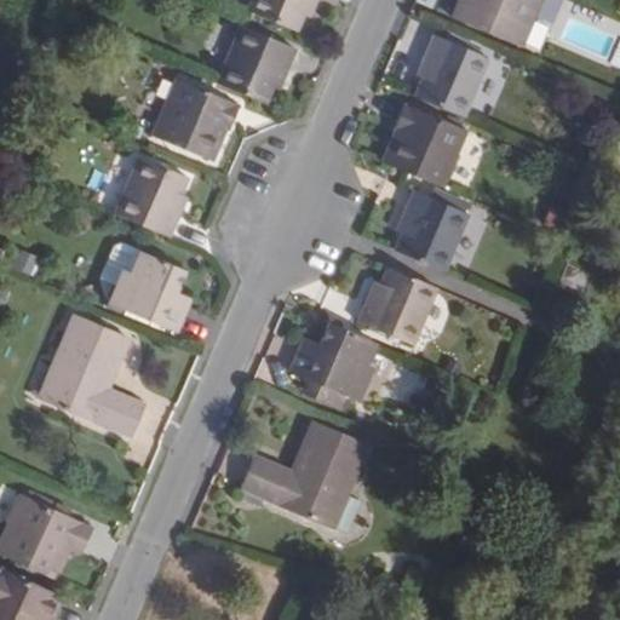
[(252,0),(247,13),(296,34),(303,17),(304,11),(311,12),(316,0),(252,0)]
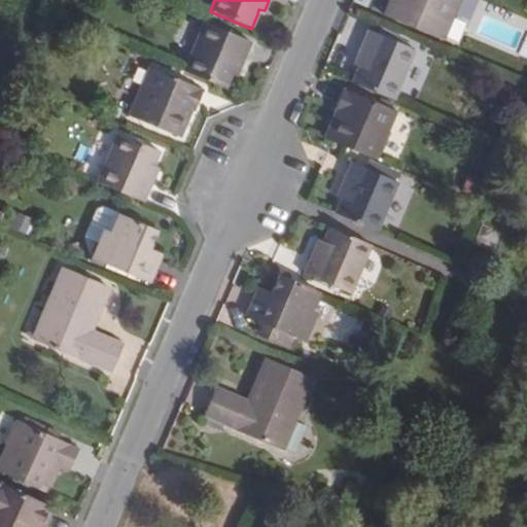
[(391,0),(383,18),(442,42),(458,0),(391,0)]
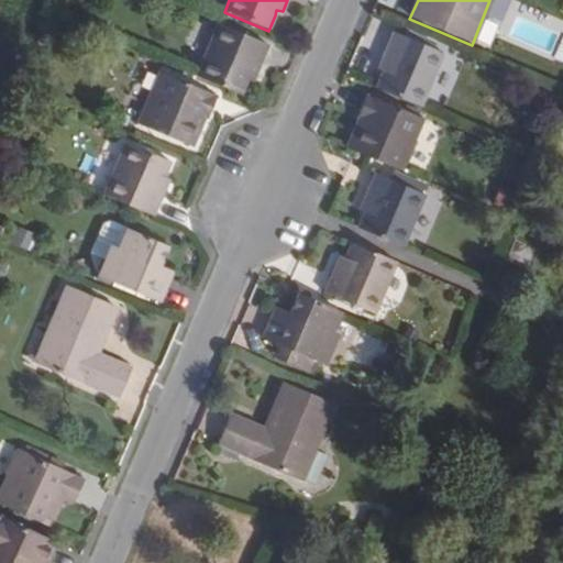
[(268,45),(219,24),(196,77),(240,96),(246,80),(249,76),(254,78),(268,45)]
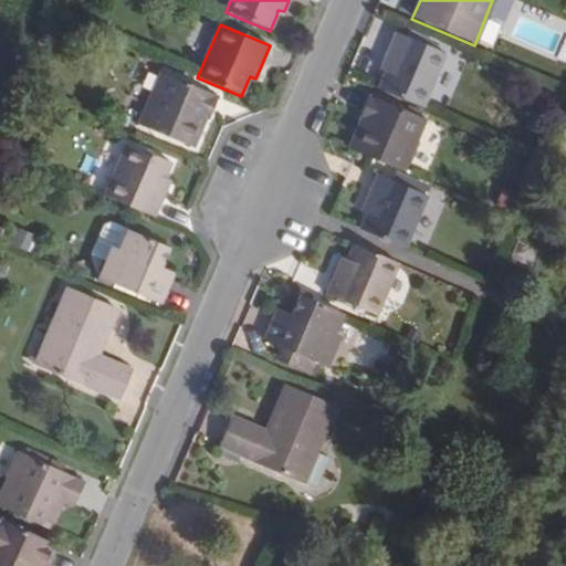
[(444,54),(395,34),(380,66),(385,69),(383,74),(377,88),(422,108),(444,54)]
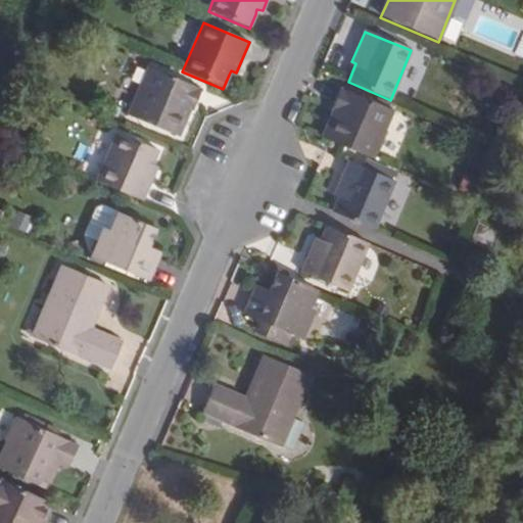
[(191,109),(200,89),(149,66),(128,115),(178,137),(190,109),(191,109)]
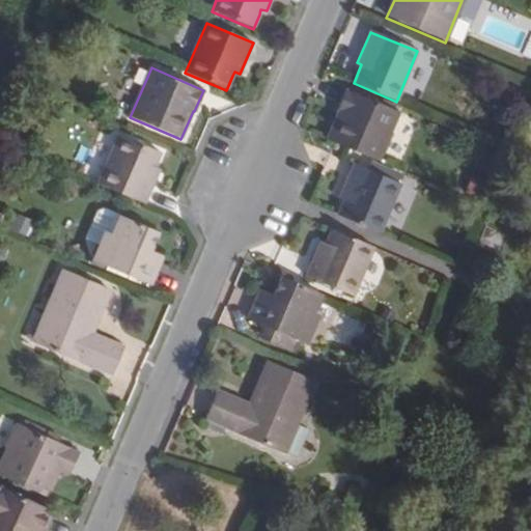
[(338,109),(339,111),(326,140),(379,162),(399,112),(346,89),(338,109)]
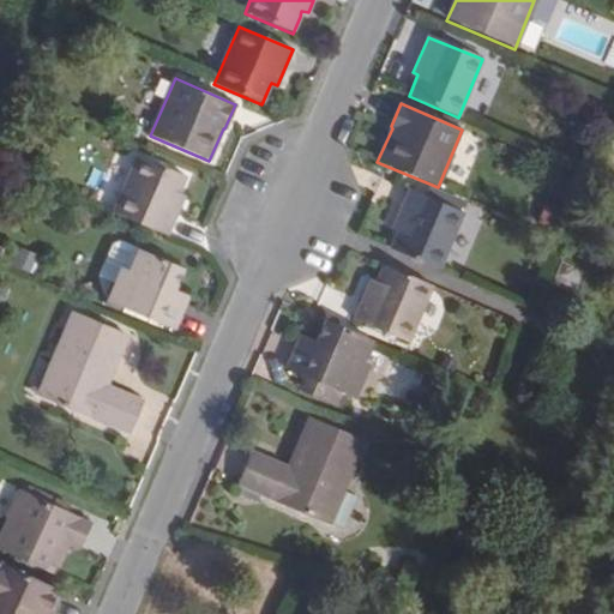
[(182,202),(176,200),(179,194),(185,176),(138,156),(112,214),(166,238),(182,202)]
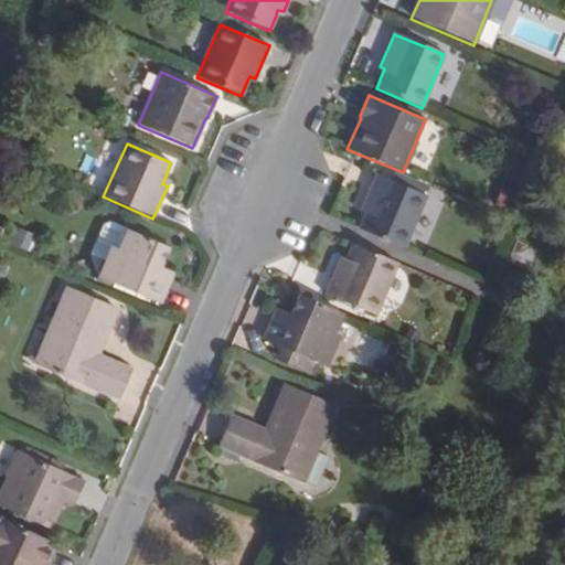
[(364,215),(358,230),(403,248),(426,196),(376,174),(362,206),(368,210),(364,215)]
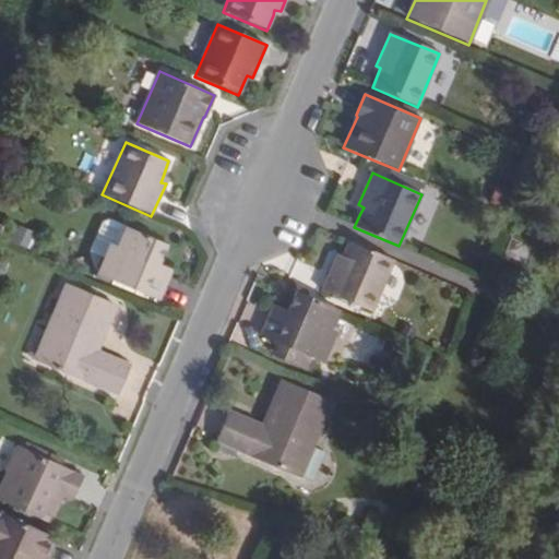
[(96,274),(158,300),(169,274),(155,268),(157,263),(165,245),(125,227),(117,247),(109,244),(96,274)]
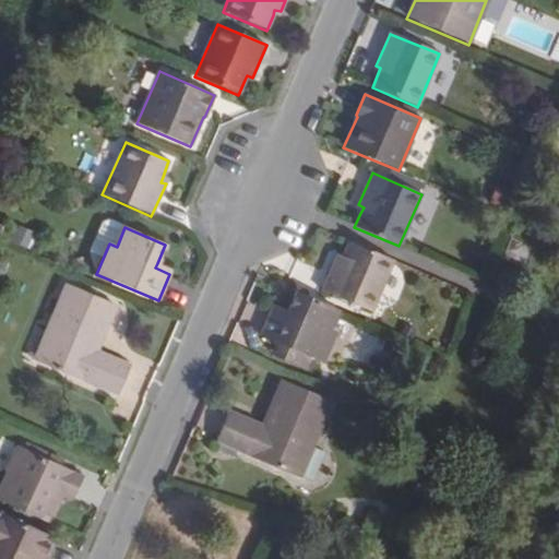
[(520,266),(528,246),(511,238),(502,259),(520,266)]
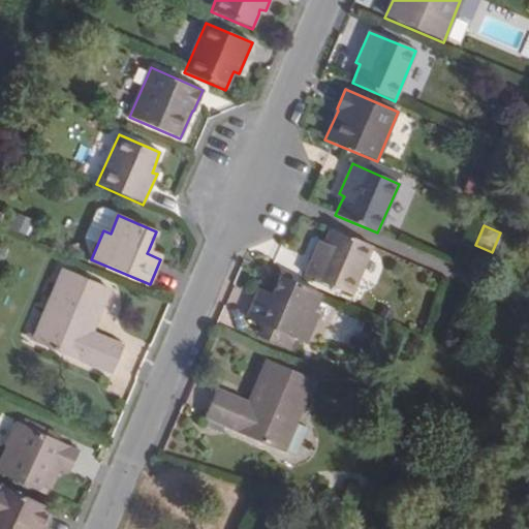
[(324,243),(322,248),(317,245),(304,275),(350,294),(372,247),(331,228),(324,243)]
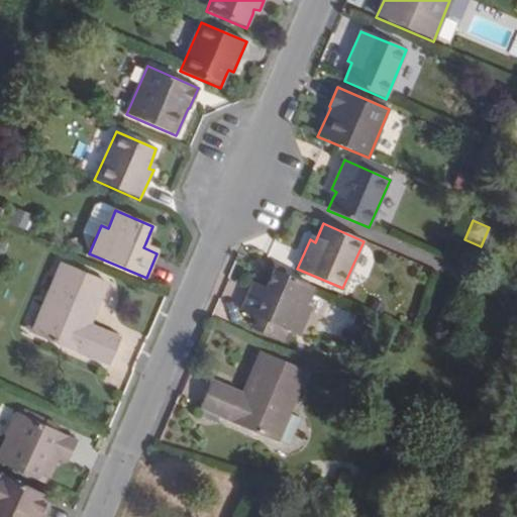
[(157,253),(159,249),(145,243),(143,247),(157,253)]
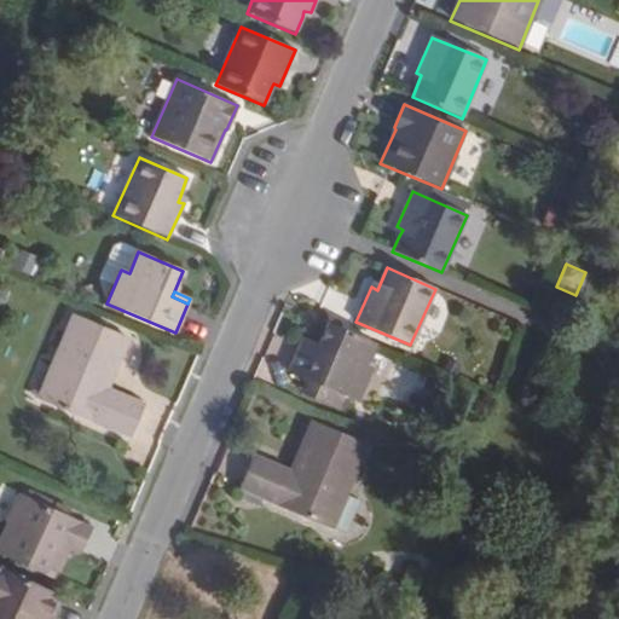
[(105,388),(126,339),(73,316),(38,398),(131,438),(144,405),(105,388)]
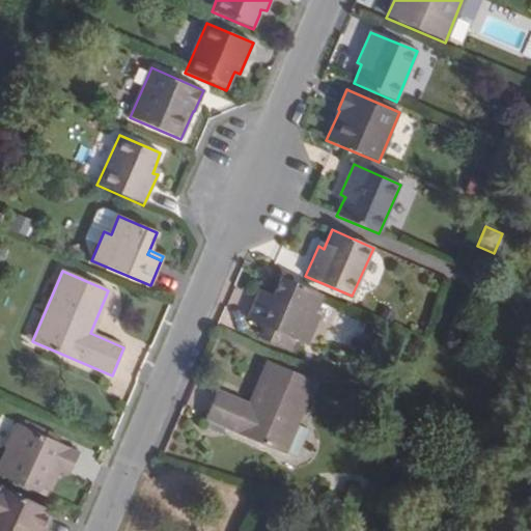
[(273,296),(270,299),(258,294),(247,319),(266,327),(292,339),(305,344),(317,314),(311,312),(319,294),(280,277),(273,296)]
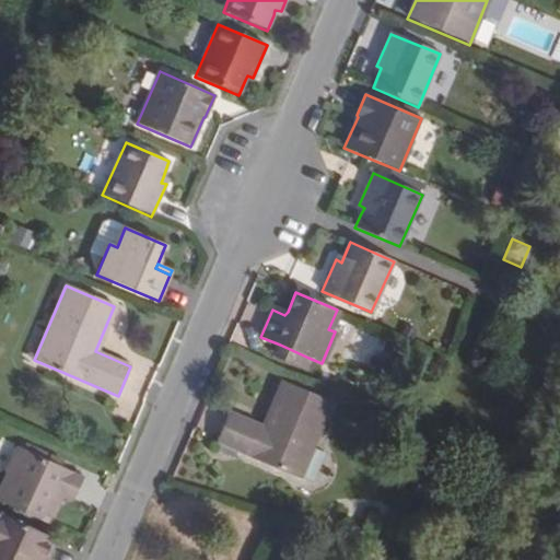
[(272,310),(284,315),(288,312),(273,306),(272,310)]
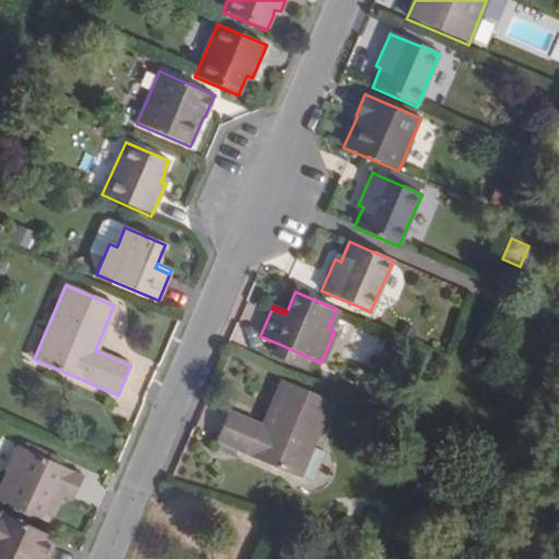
[(308,357),(280,344),(274,357),(302,369),(308,357)]
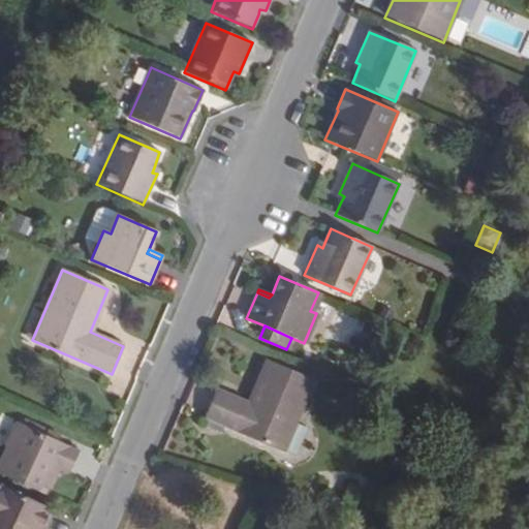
[(268,360),(249,403),(216,390),(204,417),(283,452),(315,380),(268,360)]
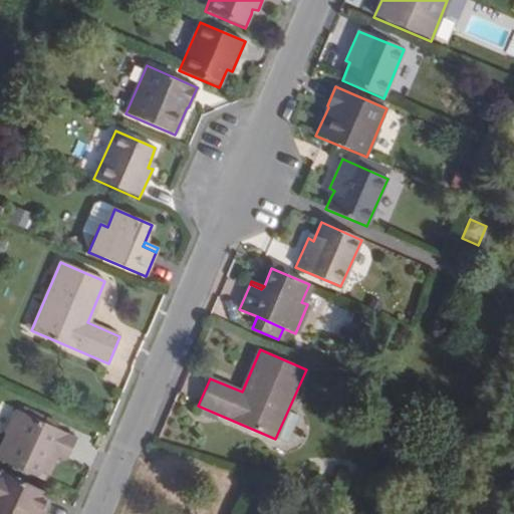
[(76,439),(17,411),(0,449),(0,459),(46,480),(55,458),(66,462),(76,439)]
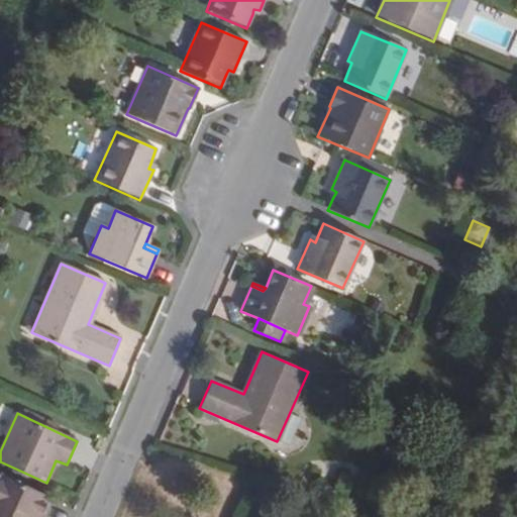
[(34,516),(44,494),(0,474),(0,475),(0,516),(34,516)]
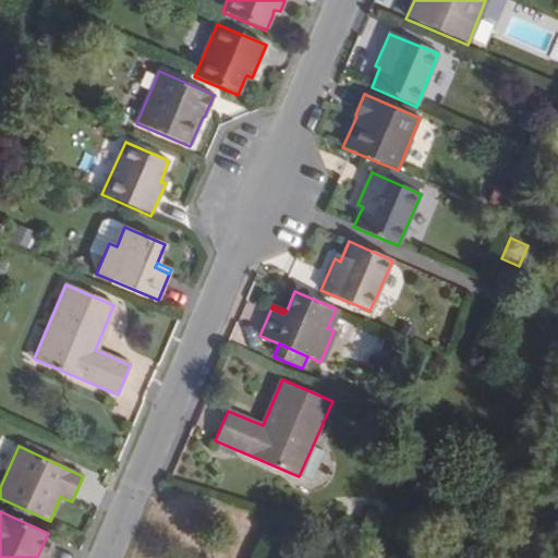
[(46,557),(56,537),(48,533),(37,557),(46,557)]
